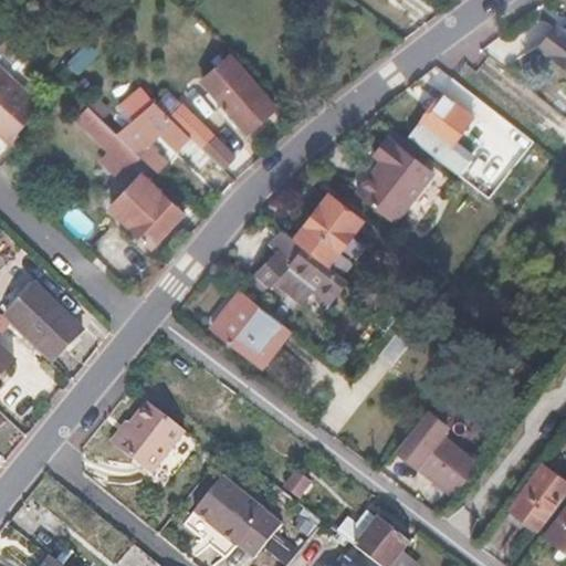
[(565,30),(561,27),(543,51),(565,67),(565,30)]
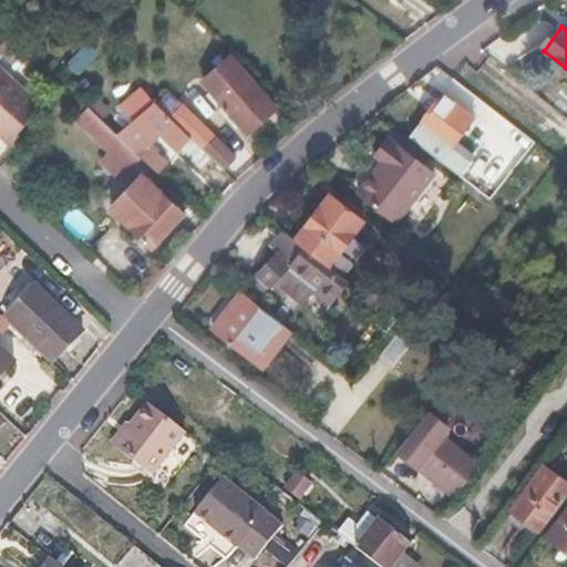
[(315,55),(302,65),(310,76),(322,66),(315,55)]
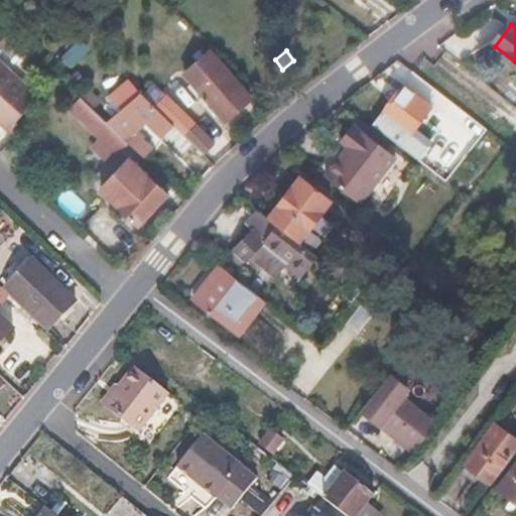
[(209,51),(185,76),(195,85),(190,89),(210,107),(214,103),(231,119),(253,95),(209,51)]
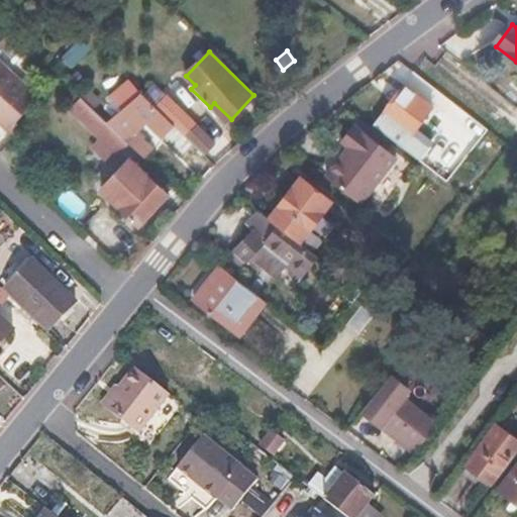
[(0,122),(16,139),(26,128),(17,119),(41,93),(0,53),(0,122)]
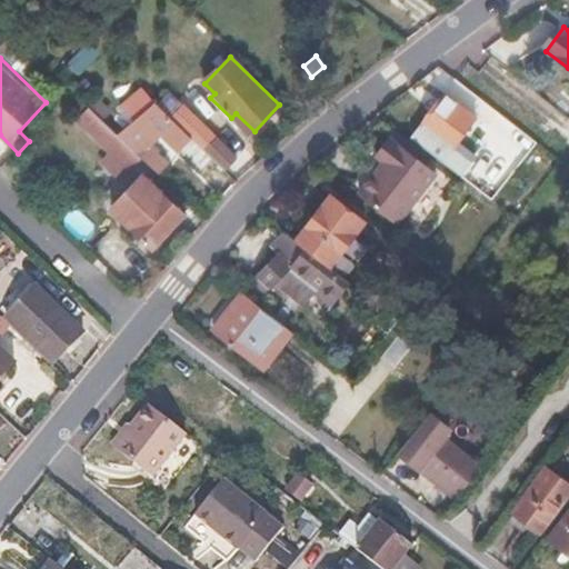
[(476,115),(446,92),(411,138),(432,153),(442,139),(452,146),(476,115)]
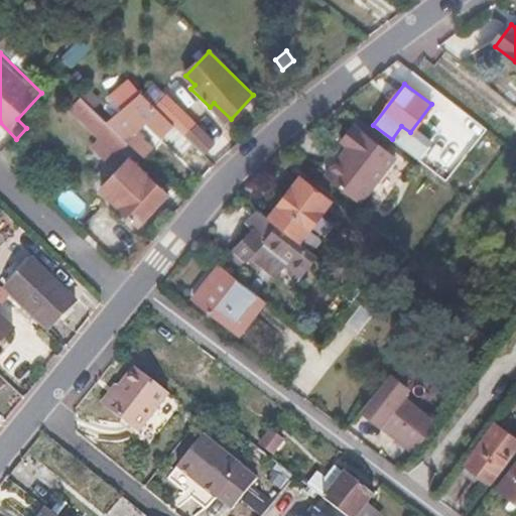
[(153,106),(137,92),(107,122),(130,144),(145,158),(153,150),(131,129),(153,106)]
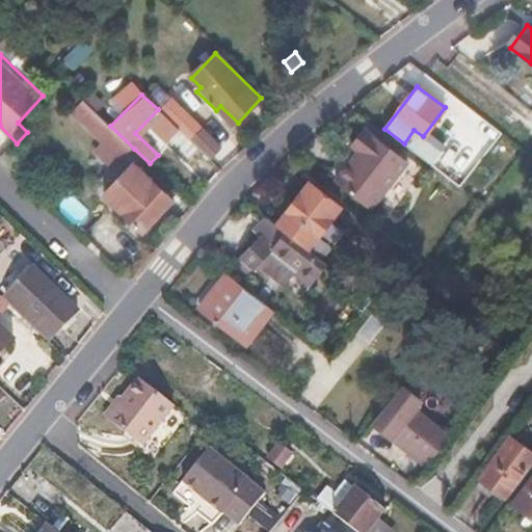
[(183,108),(170,96),(159,108),(171,121),(183,108)]
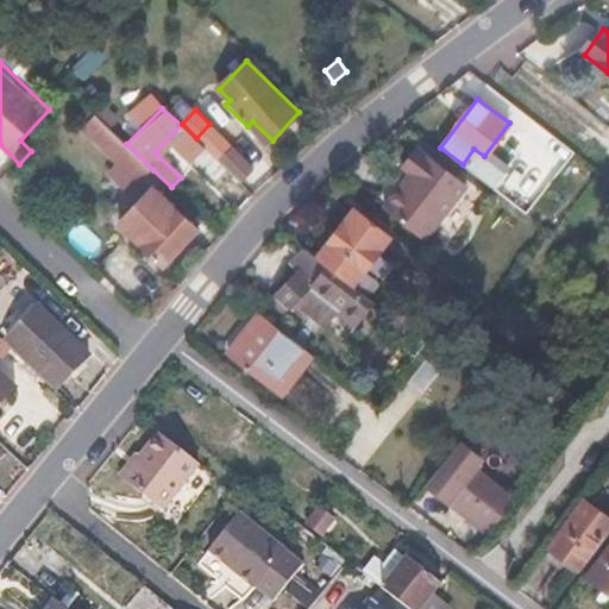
[(82,123),(85,131),(126,169),(142,183),(154,170),(126,144),(92,112),(82,123)]
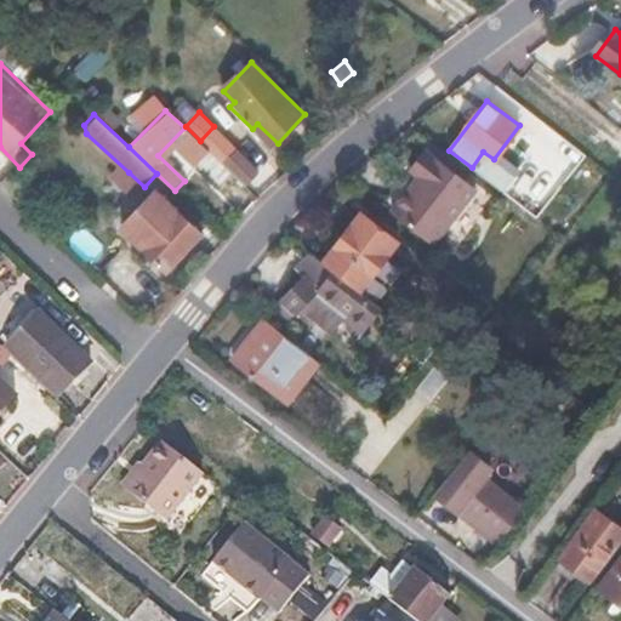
[(214,126),(200,141),(222,161),(235,148),(214,126)]
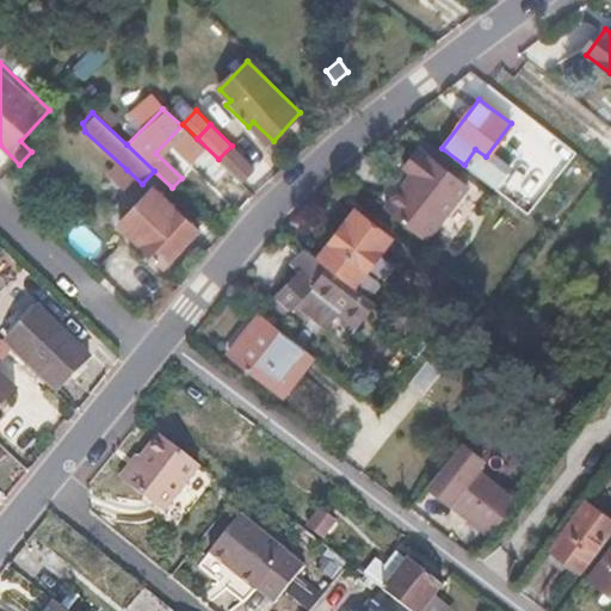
[(253,167),(232,146),(218,159),(240,180),(253,167)]
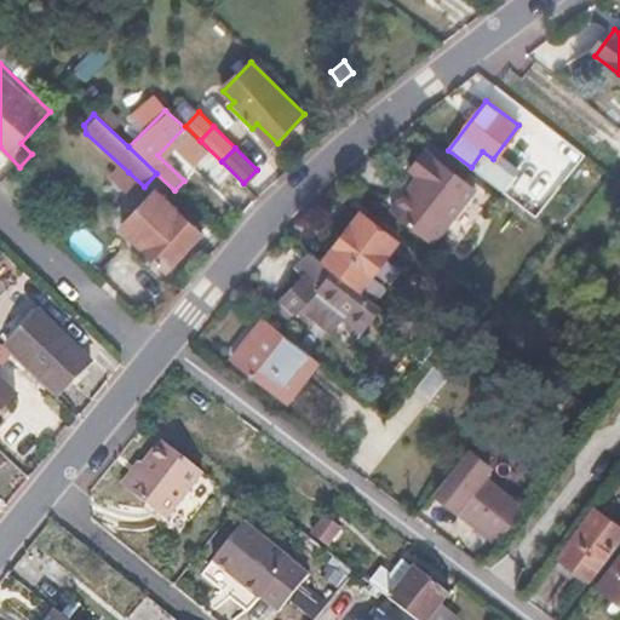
[(417,172),(424,178),(417,188),(413,187),(394,213),(408,223),(436,244),(477,190),(430,154),(417,172)]
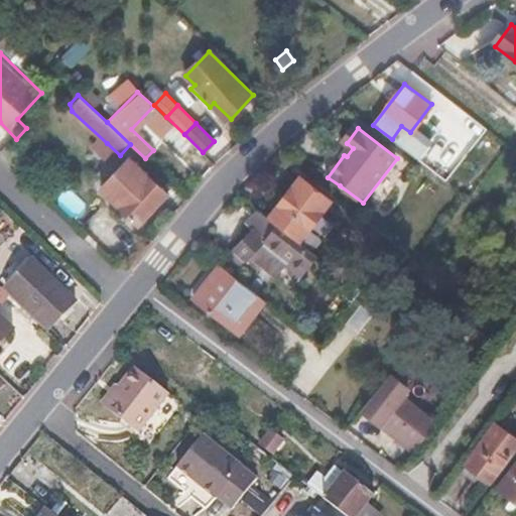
[(180,133),(172,141),(190,159),(199,150),(180,133)]
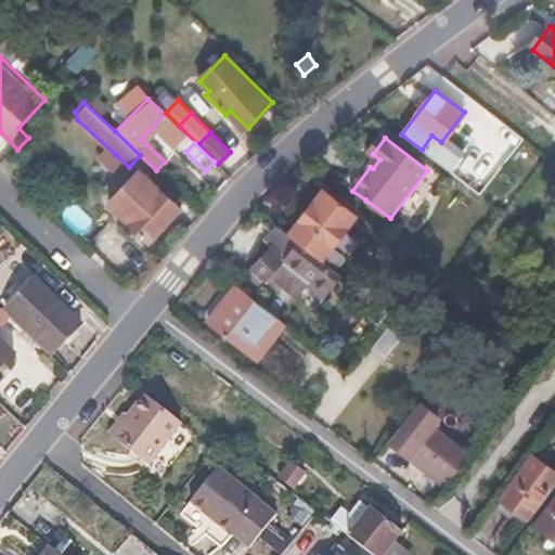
[(115,154),(106,163),(121,176),(129,167),(115,154)]
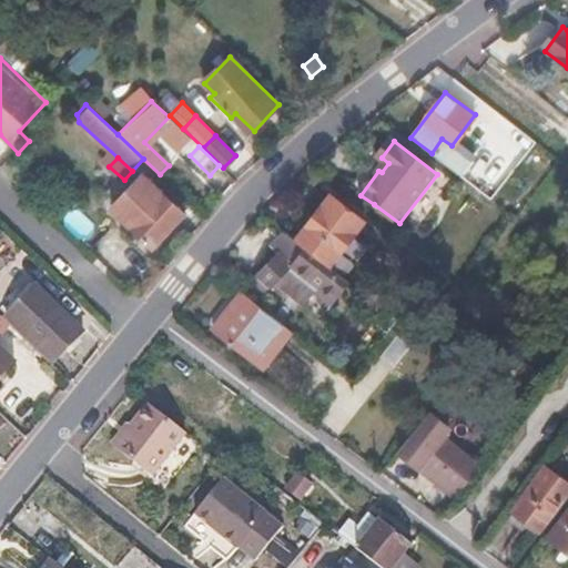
[(9,162),(1,170),(13,181),(20,173),(9,162)]
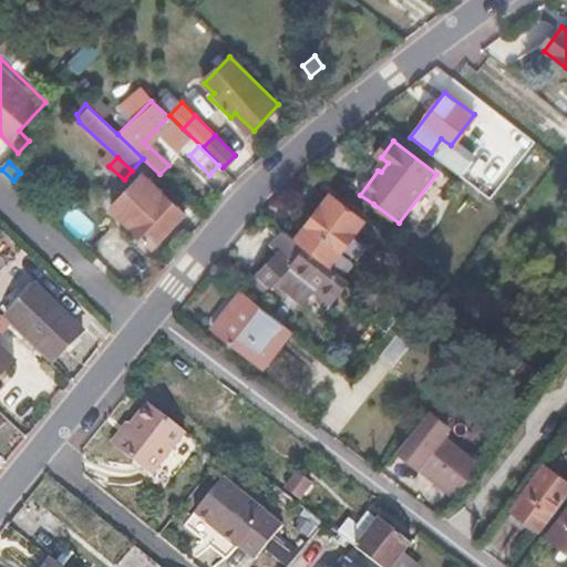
[(184,213),(142,174),(111,207),(152,246),(184,213)]
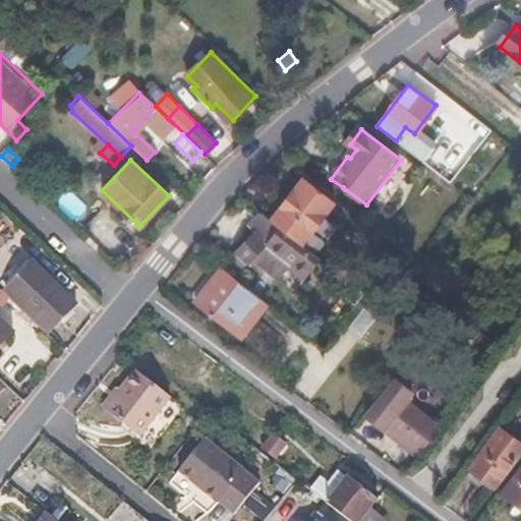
[(333,200),(302,177),(270,219),(300,242),(333,200)]
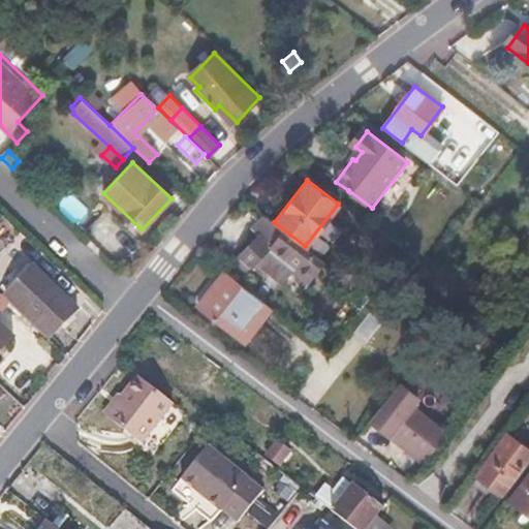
[(247,226),(254,232),(238,253),(253,266),(259,257),(274,269),(280,260),(290,269),(284,277),(300,288),(305,281),(309,285),(327,263),(305,246),(274,222),(265,214),(247,226)]
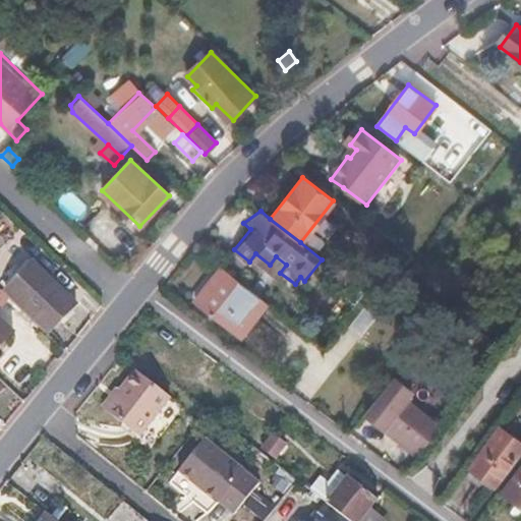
[(286,265),(276,256),(270,265),(280,273),(286,265)]
